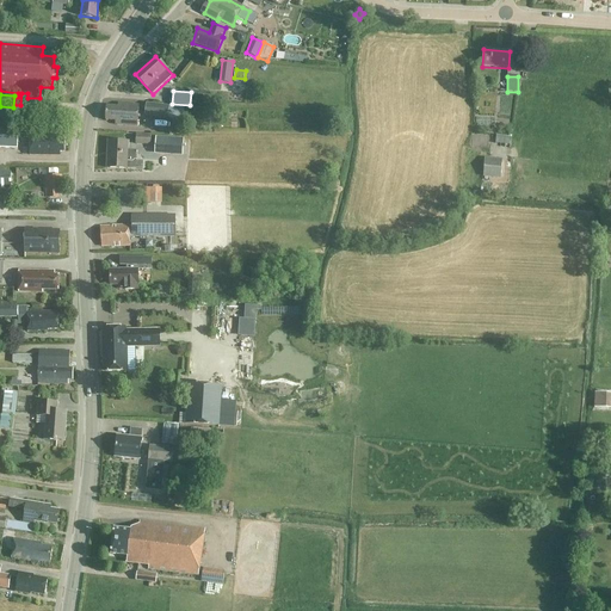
[(170,118),(171,106),(146,103),(144,116),(170,118)]
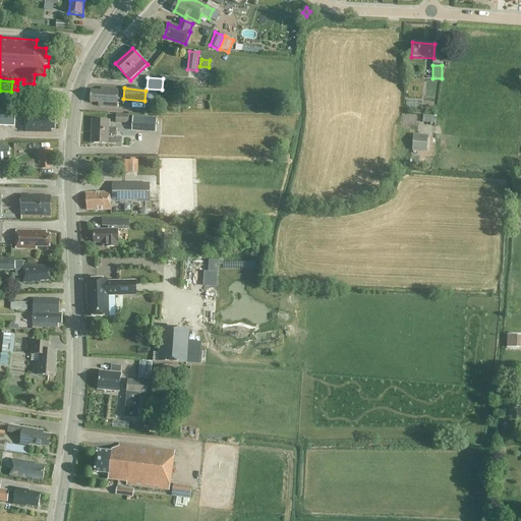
[(100,107),(117,108),(117,102),(118,93),(118,91),(98,89),(98,92),(91,91),(90,103),(100,104),(100,107)]
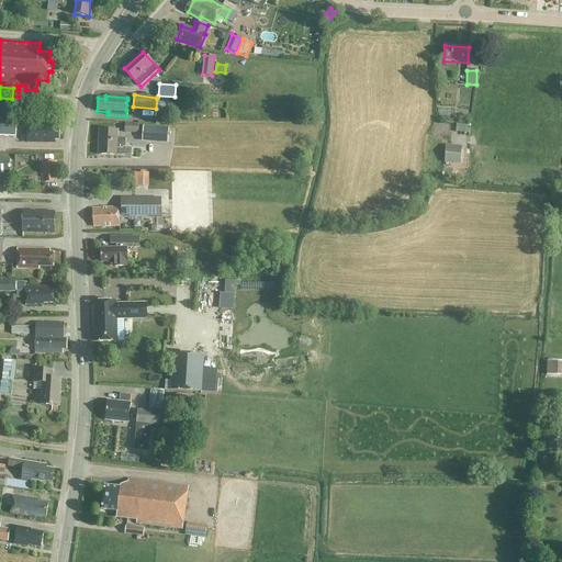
[(157,98),(156,109),(168,111),(169,99),(157,98)]
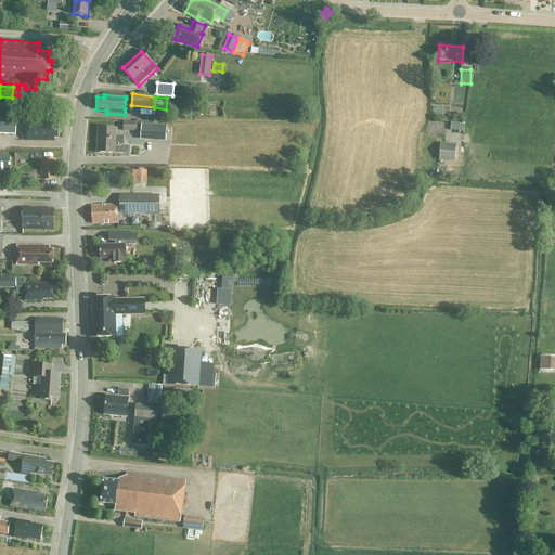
[(144,132),(145,125),(145,123),(124,121),(124,131),(144,132)]
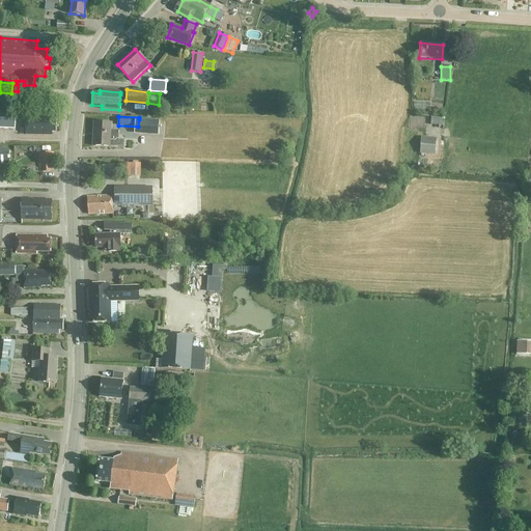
[(0,129),(15,130),(15,118),(0,117),(0,129)]
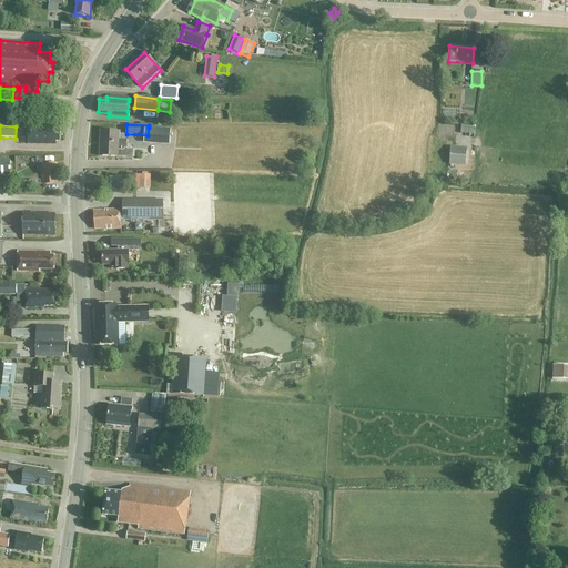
[(56,142),(59,142),(59,125),(28,125),(28,144),(56,145),(56,142)]
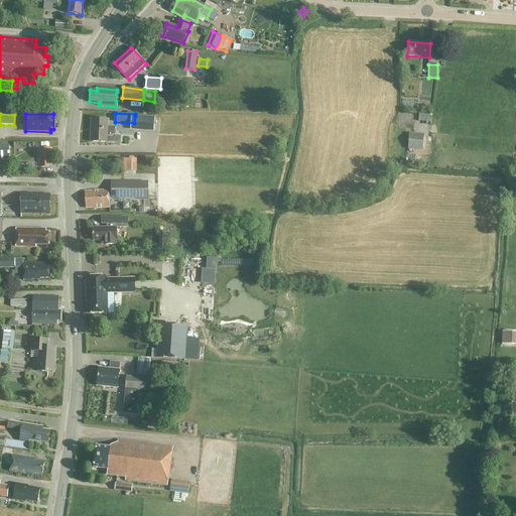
[(418,121),(430,123),(431,116),(419,114),(418,121)]
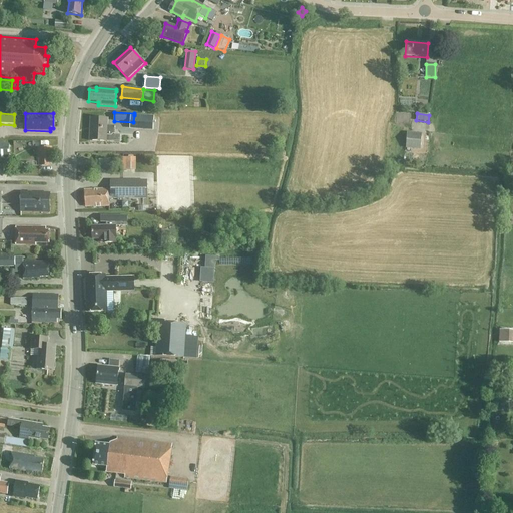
[(154,116),(138,115),(137,130),(153,131),(154,116)]
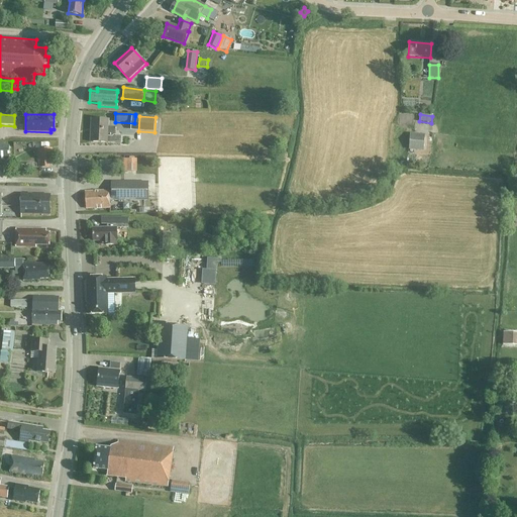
[(109,120),(92,119),(91,142),(115,143),(116,127),(108,127),(109,120)]
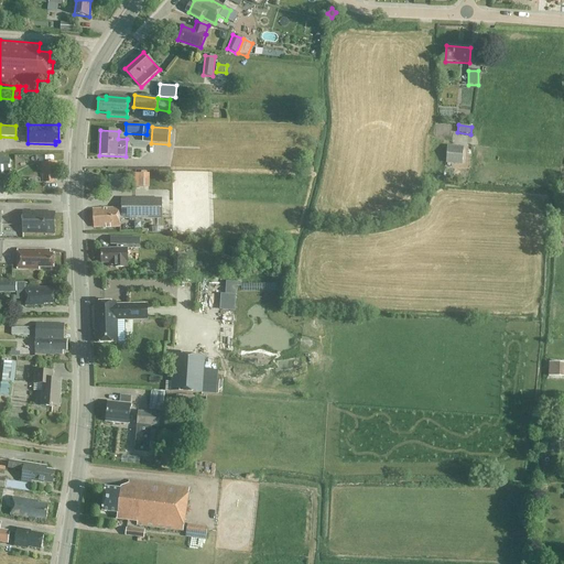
[(446,163),(463,164),(464,148),(447,147),(446,163)]
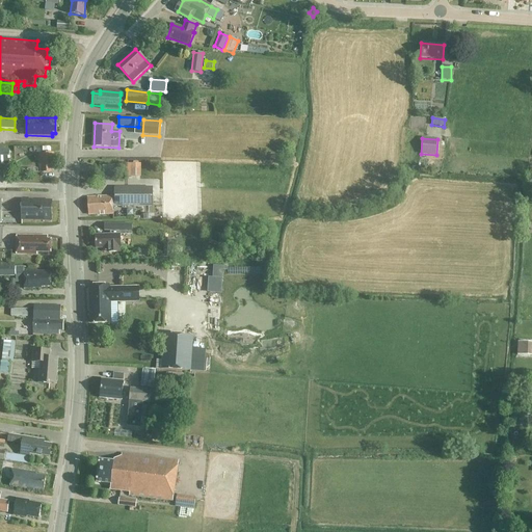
[(38,154),(40,173),(51,171),(51,168),(54,167),(53,154),(38,154)]
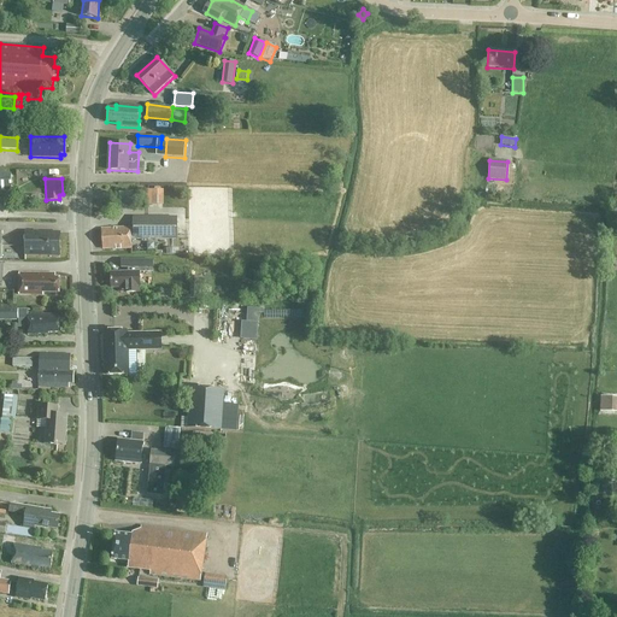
[(164,205),(164,191),(160,191),(154,191),(152,191),(152,205),(164,205)]
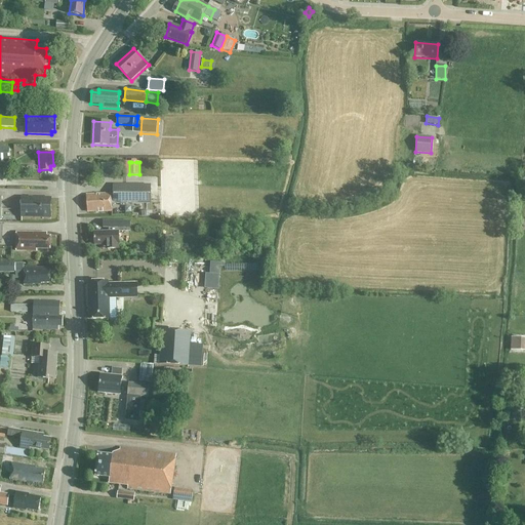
[(113,204),(151,204),(151,185),(113,185),(113,204)]
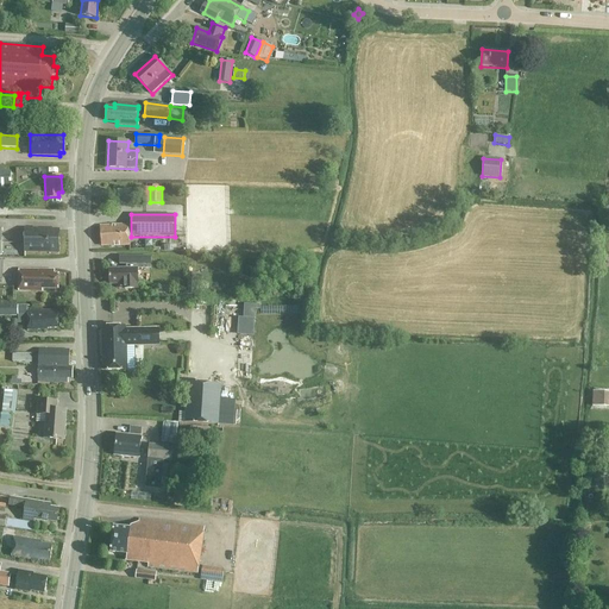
[(130,245),(129,225),(100,226),(101,243),(106,243),(106,246),(112,245),(112,246),(130,245)]
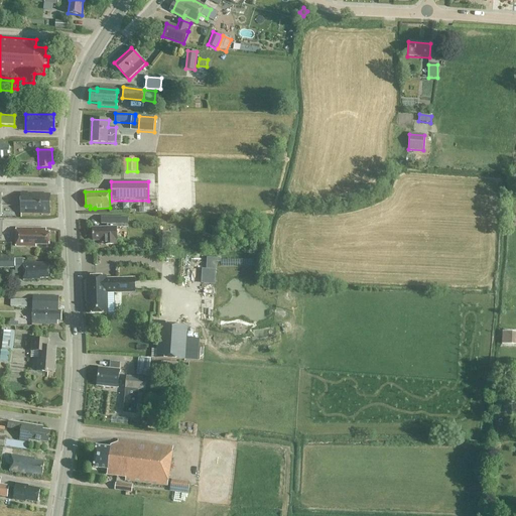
[(50,195),(21,195),(21,214),(33,214),(49,215),(50,195)]
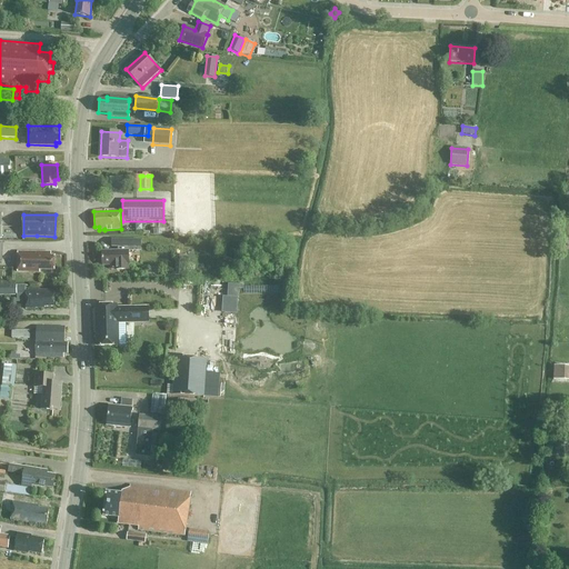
[(140,240),(112,240),(111,247),(118,247),(118,251),(102,252),(102,266),(111,266),(111,268),(116,268),(116,270),(129,270),(128,251),(141,251),(140,240)]
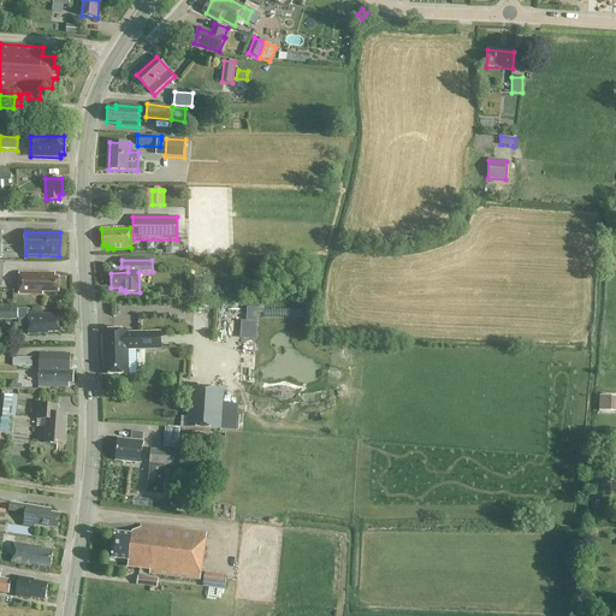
[(45,292),(59,292),(59,278),(54,278),(54,273),(18,273),(18,295),(45,295),(45,292)]
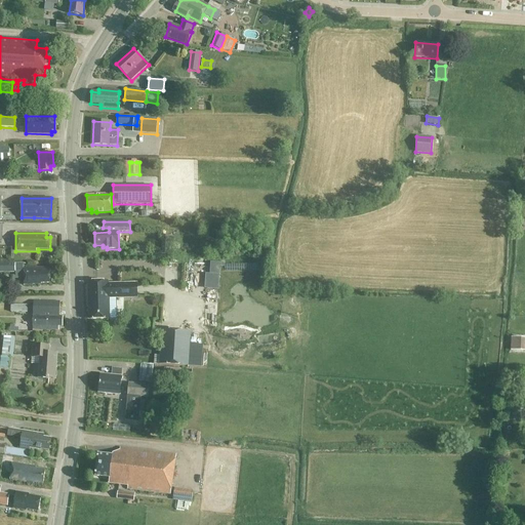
[(161,253),(169,253),(169,236),(162,236),(161,253)]
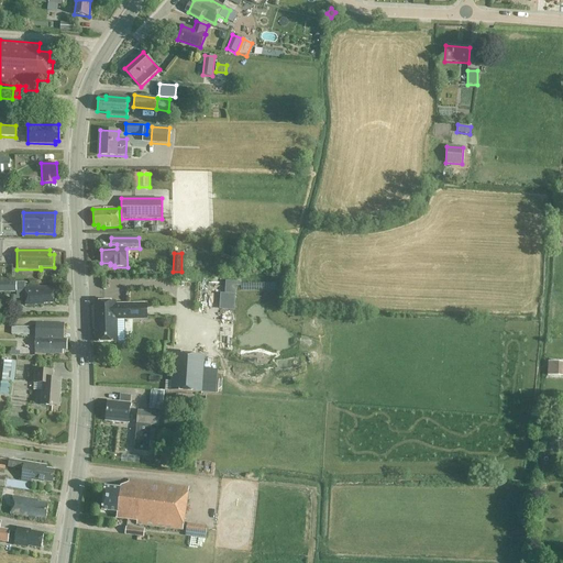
[(25,288),(25,283),(17,283),(0,283),(0,293),(18,293),(18,300),(25,300),(25,306),(35,306),(42,305),(42,304),(54,304),(54,288),(25,288)]
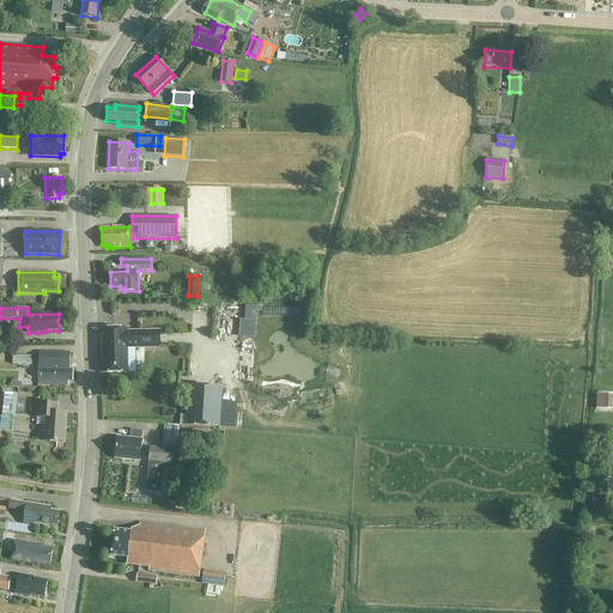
[(126,332),(126,329),(103,329),(103,359),(105,359),(105,372),(127,372),(127,360),(126,360),(126,349),(161,347),(159,331),(126,332)]
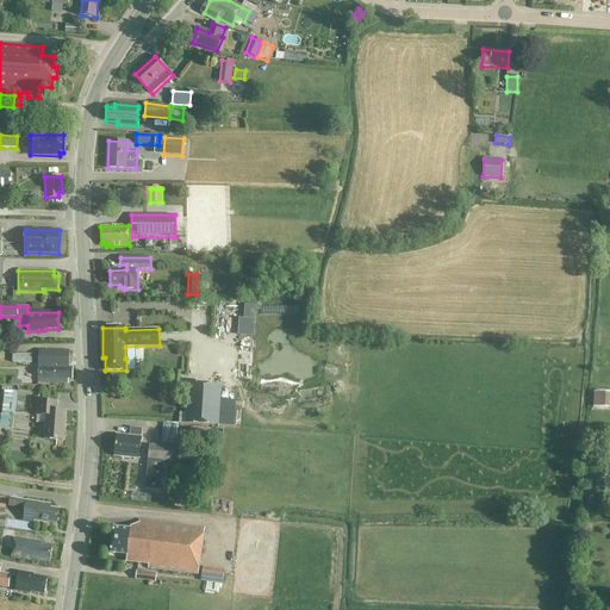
[(70,350),(39,350),(37,383),(68,384),(68,379),(73,380),(73,368),(69,368),(70,350)]
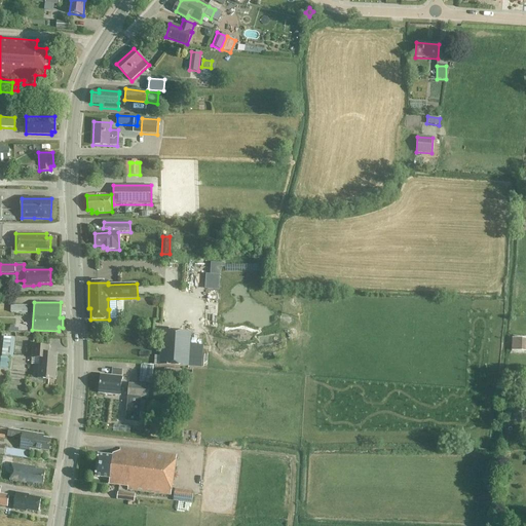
[(159,365),(187,367),(189,333),(161,331),(159,365)]
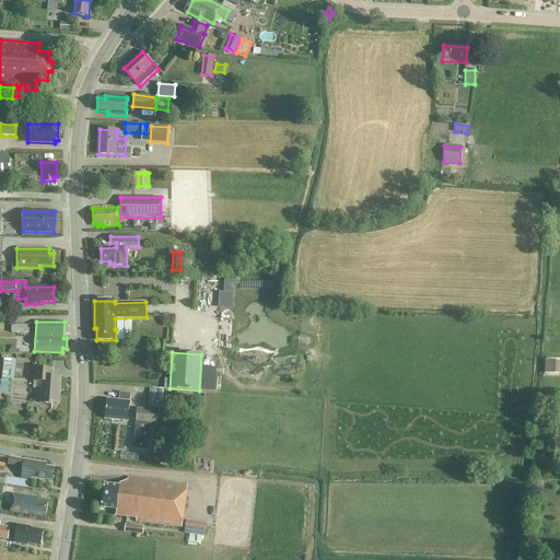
[(6,359),(3,359),(0,387),(0,392),(9,394),(14,360),(6,359)]
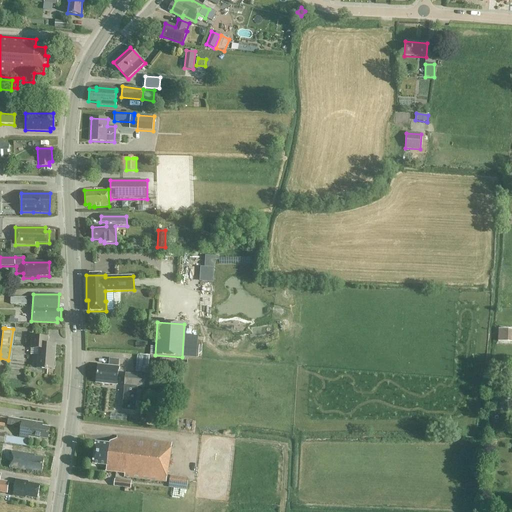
[(511,329),(498,329),(498,341),(511,342),(511,329)]
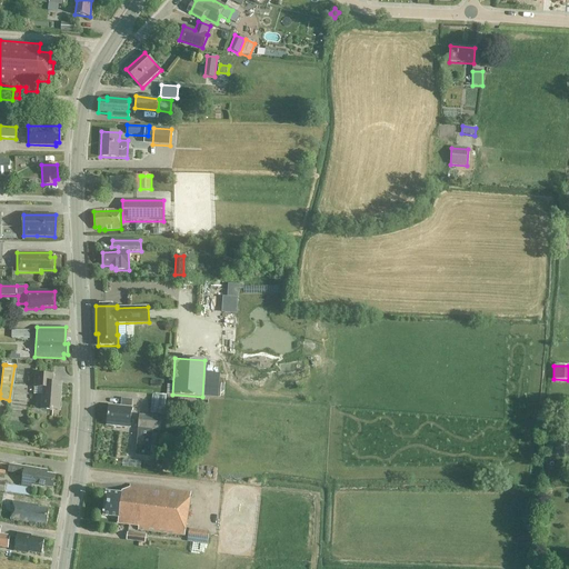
[(53,376),(36,375),(35,388),(43,388),(41,409),(50,410),(50,411),(52,411),(53,410),(60,411),(62,383),(53,383),(53,376)]
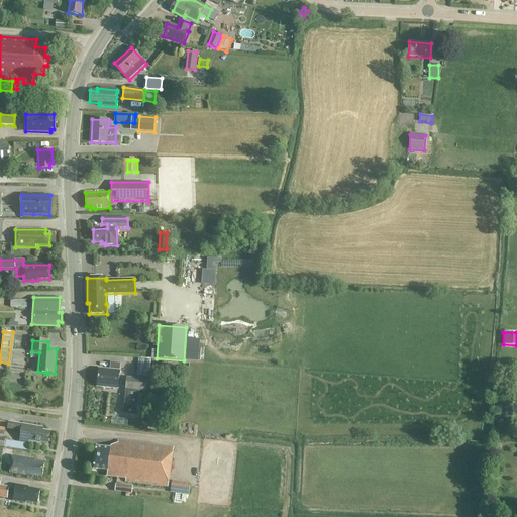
[(148,377),(150,359),(138,357),(136,376),(148,377)]
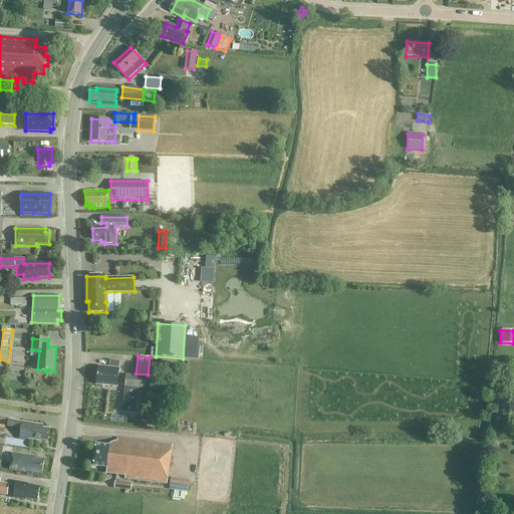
[(96,384),(117,387),(119,361),(109,360),(109,367),(98,366),(96,384)]
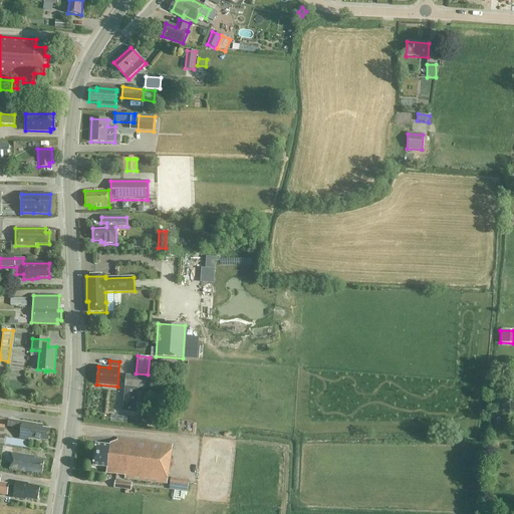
[(125,375),(124,388),(139,389),(139,390),(145,390),(147,376),(125,375)]
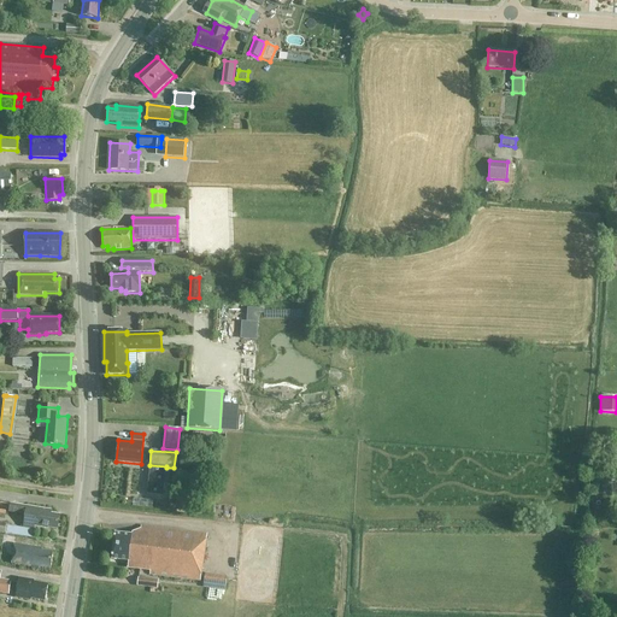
[(150,465),(147,495),(163,497),(166,468),(166,466),(150,465)]
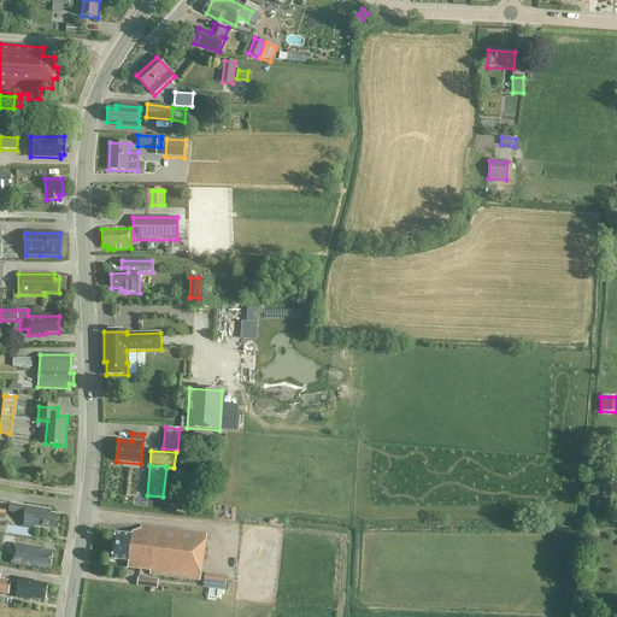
[(48,528),(58,529),(60,516),(51,513),(51,511),(19,506),(18,515),(25,515),(23,528),(34,529),(34,527),(47,529),(48,528)]
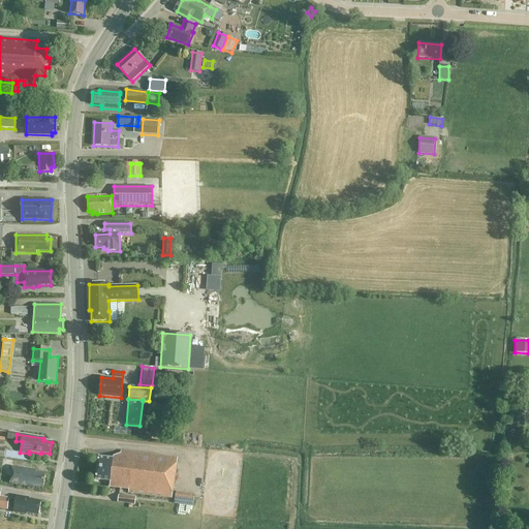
[(178,459),(121,452),(120,454),(114,458),(113,460),(99,458),(96,479),(111,481),(110,487),(129,489),(128,493),(172,498),(178,459)]
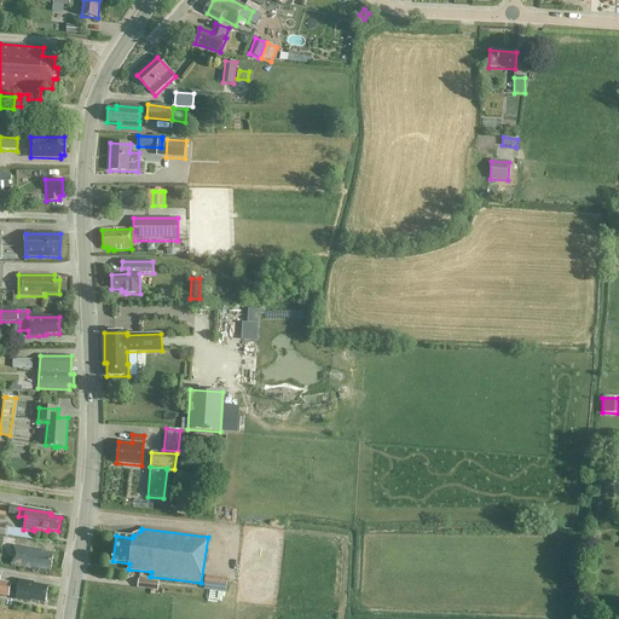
[(0,565),(52,571),(55,550),(3,544),(1,555),(0,555),(0,565)]
